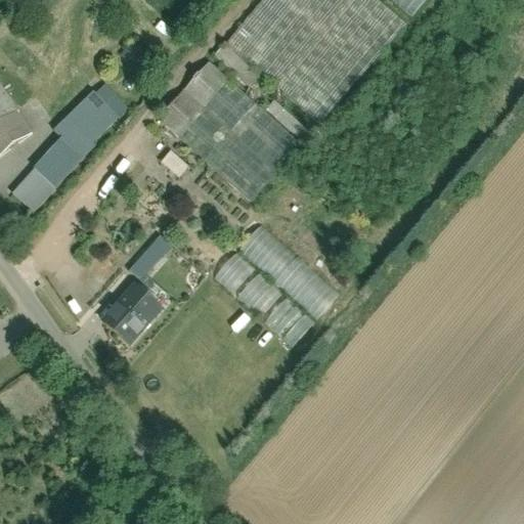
[(408,22),(383,0),(260,0),(225,42),(321,124),(408,22)]
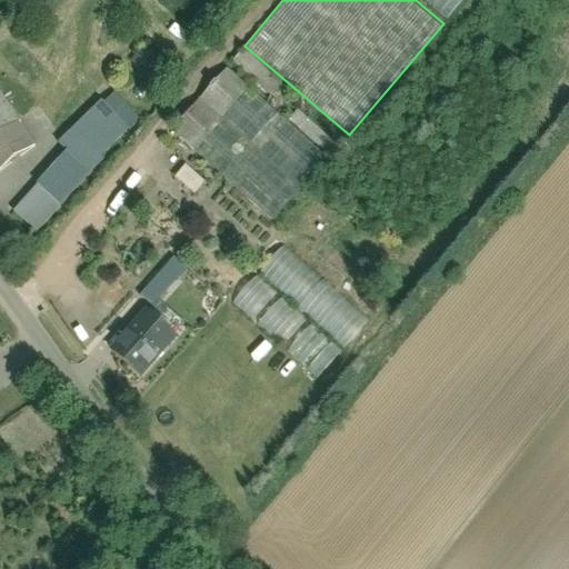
[(462,0),(426,0),(448,18),(462,0)]
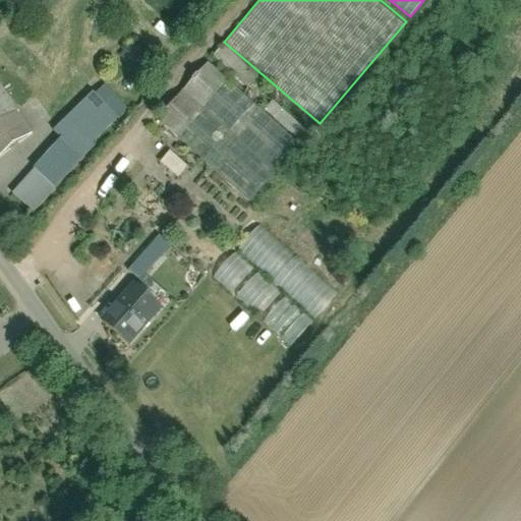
[(292,130),(199,50),(148,108),(241,189),(292,130)]
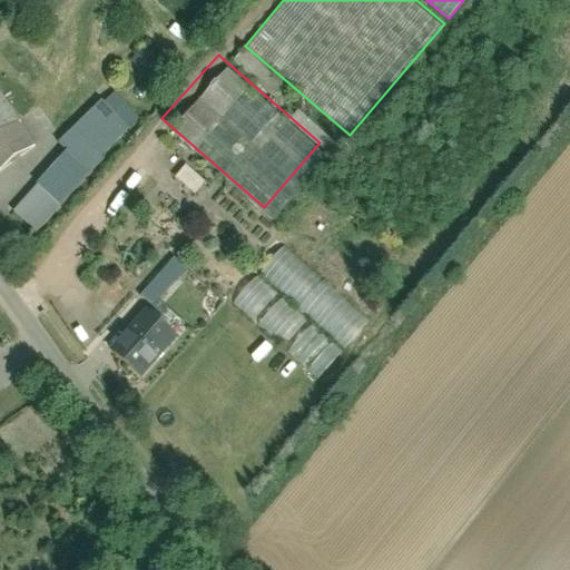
[(18,119),(0,91),(0,170),(31,150),(12,123),(18,119)]
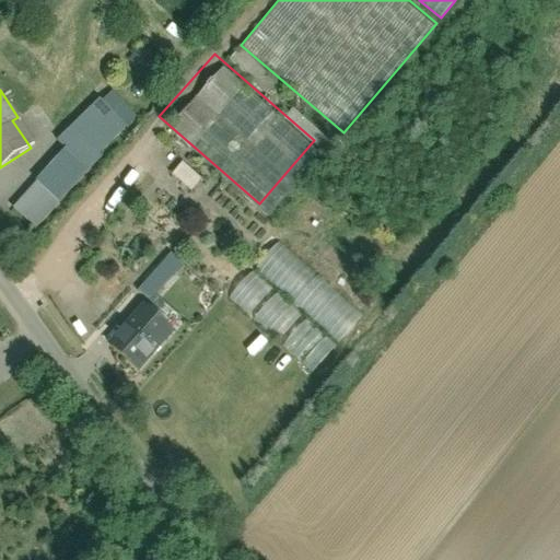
[(135,115),(107,91),(59,144),(63,149),(86,170),(135,115)]
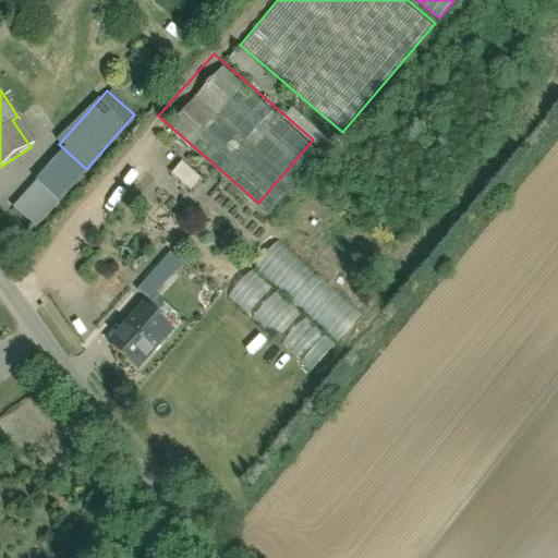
[(86,169),(63,148),(14,204),(37,225),(86,169)]
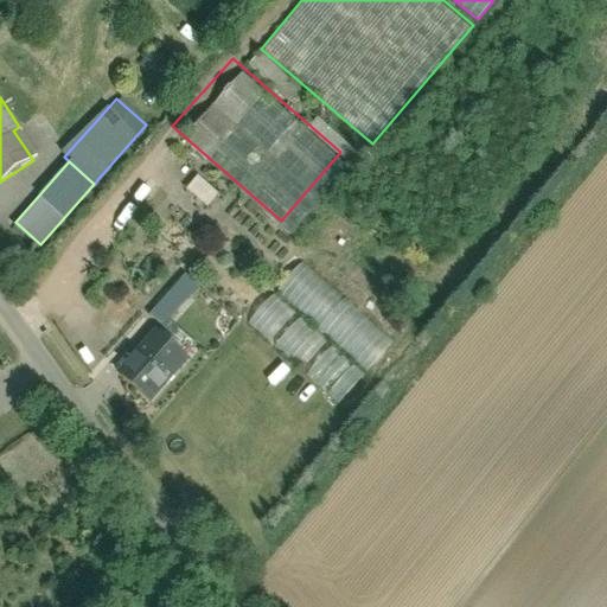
[(306,263),(280,292),(374,374),(398,345),(306,263)]
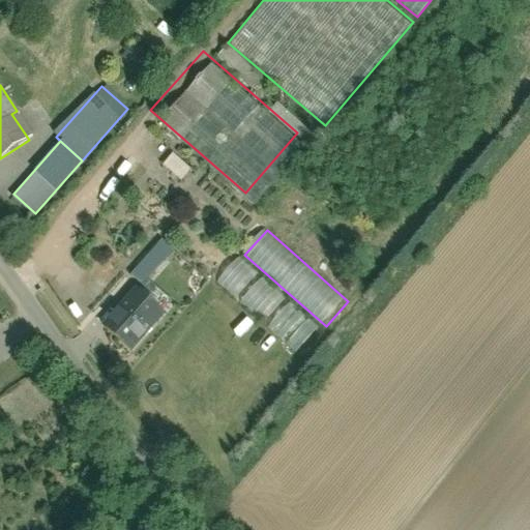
[(174,251),(162,239),(131,272),(144,284),(174,251)]
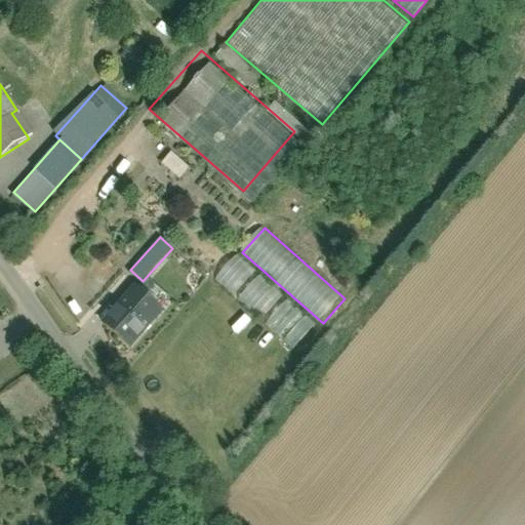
[(242,256),(221,275),(280,336),(296,321),(279,303),(272,309),(263,299),(273,289),(242,256)]
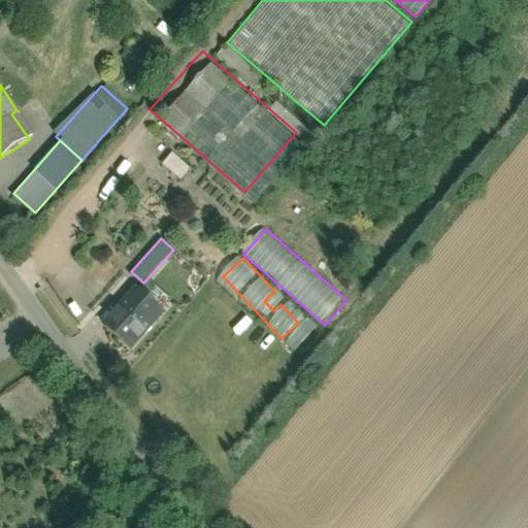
[(168,309),(133,277),(96,319),(131,351),(168,309)]
